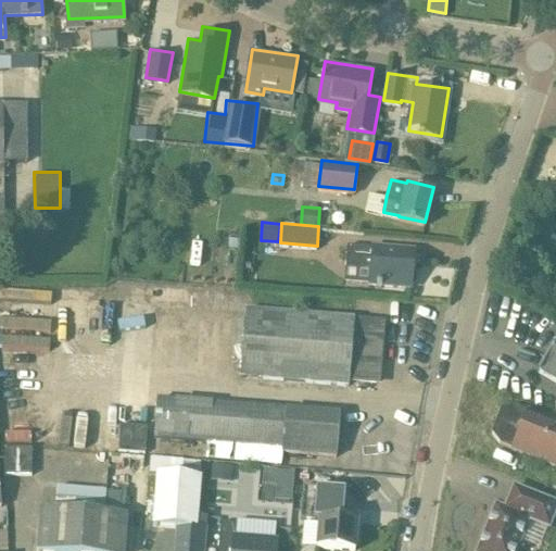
[(346,261),(371,263),(369,280),(412,284),(412,283),(416,279),(417,270),(413,264),(414,247),(348,241),(346,261)]
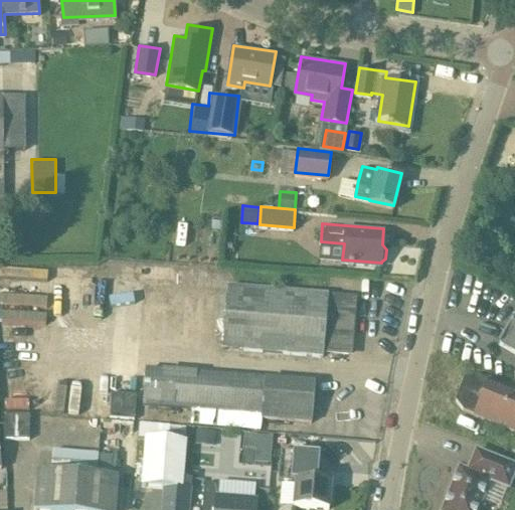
[(11,278),(29,280),(31,263),(14,261),(11,278)]
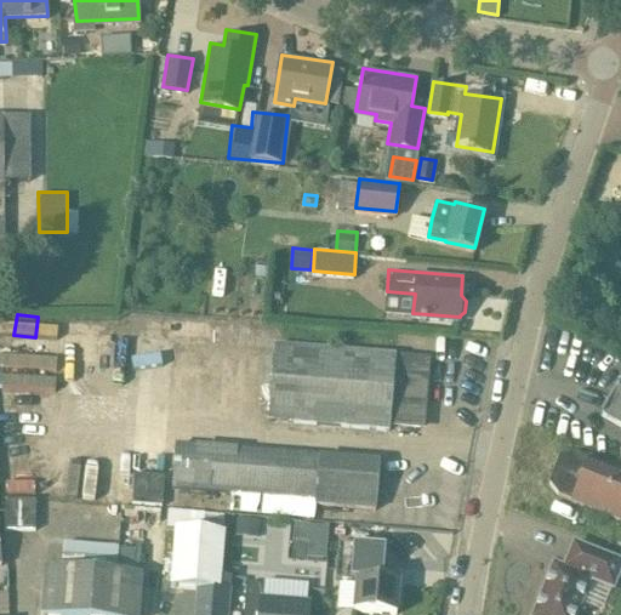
[(389,425),(389,420),(425,423),(431,356),(396,353),(396,352),(274,342),(268,415),(389,425)]
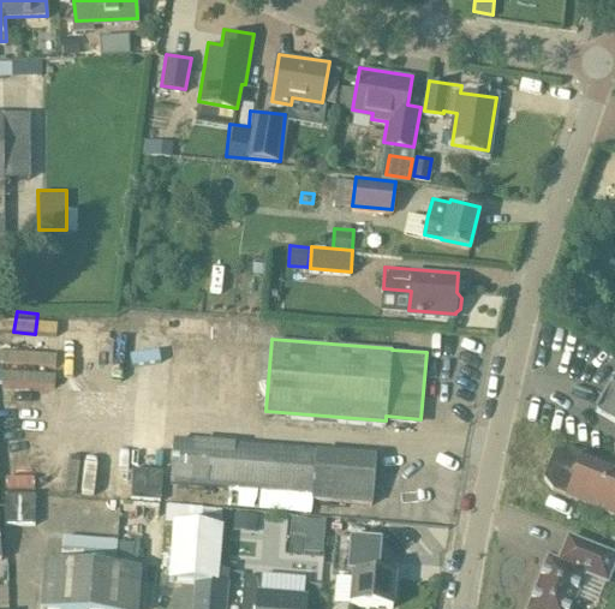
[(0,392),(28,393),(28,381),(52,382),(53,348),(0,347),(0,392)]
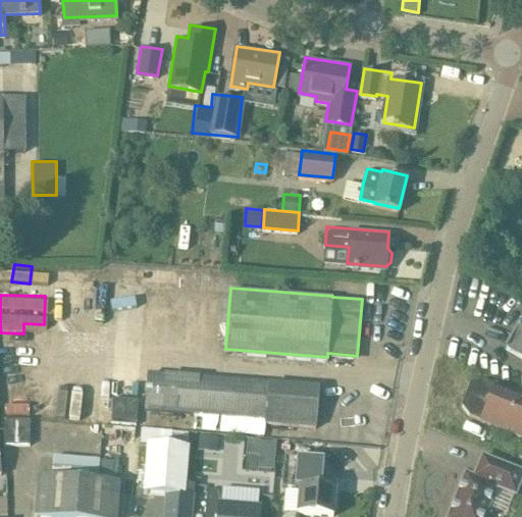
[(521,353),(521,316),(507,345),(521,353)]
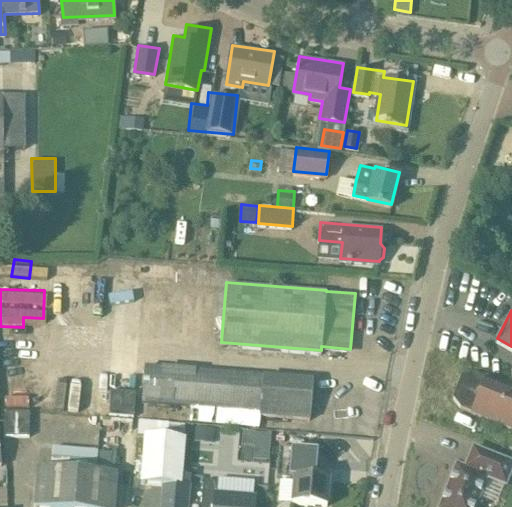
[(262,410),(265,372),(146,362),(142,400),(262,410)]
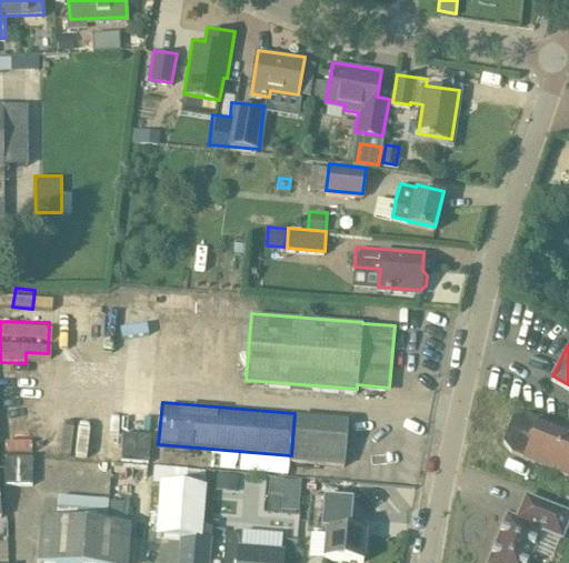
[(568,472),(568,426),(540,415),(528,411),(513,413),(503,439),(512,450),(525,454),(525,455),(568,472)]
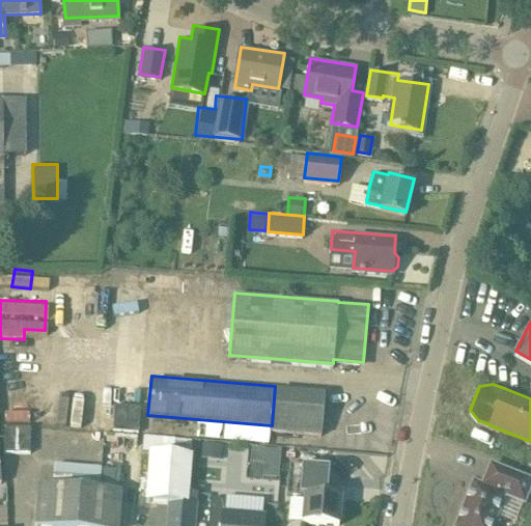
[(275,386),(272,425),(272,427),(322,432),(325,390),(275,386)]
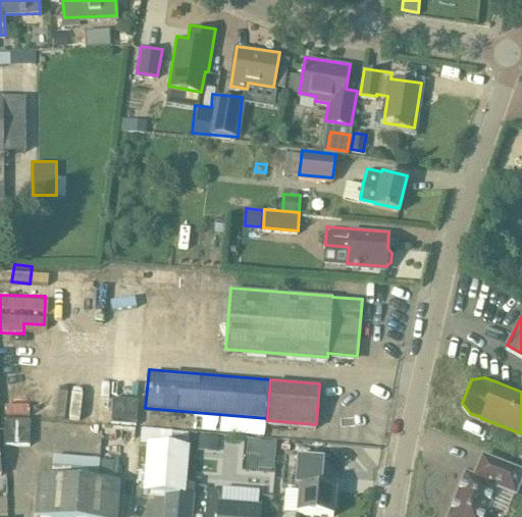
[(135,419),(136,395),(110,395),(109,419),(135,419)]
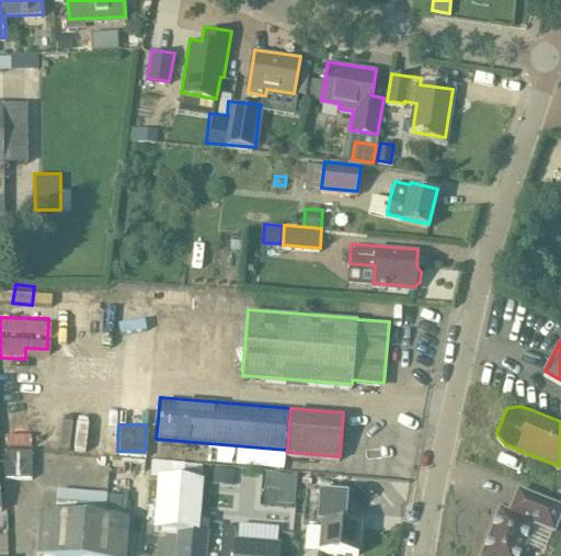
[(31,474),(31,447),(3,446),(3,474),(31,474)]
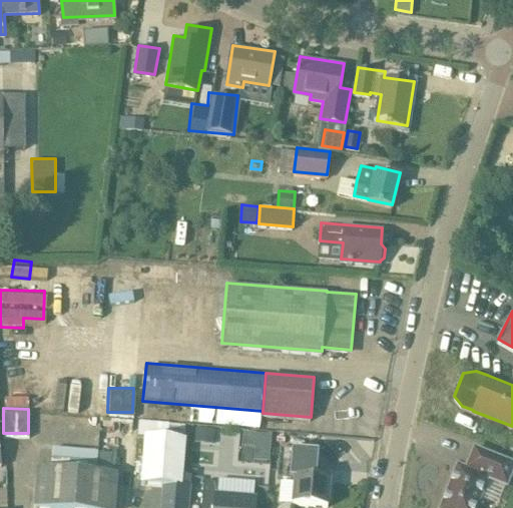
[(95,449),(117,449),(119,416),(96,416),(95,449)]
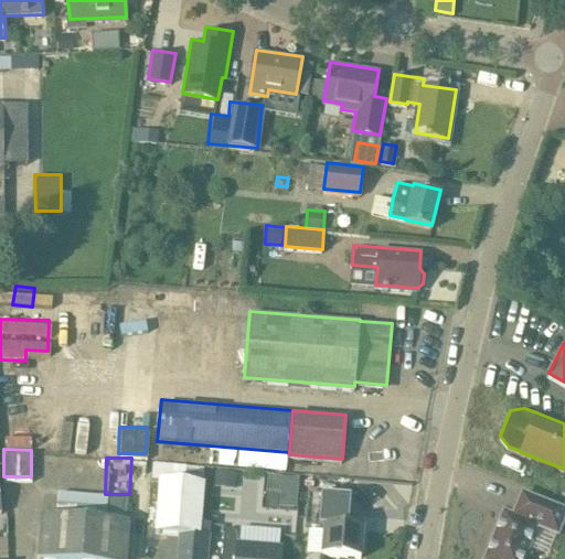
[(152,460),(151,477),(160,479),(156,529),(181,531),(178,558),(204,558),(209,520),(201,520),(204,480),(203,480),(204,464),(152,460)]
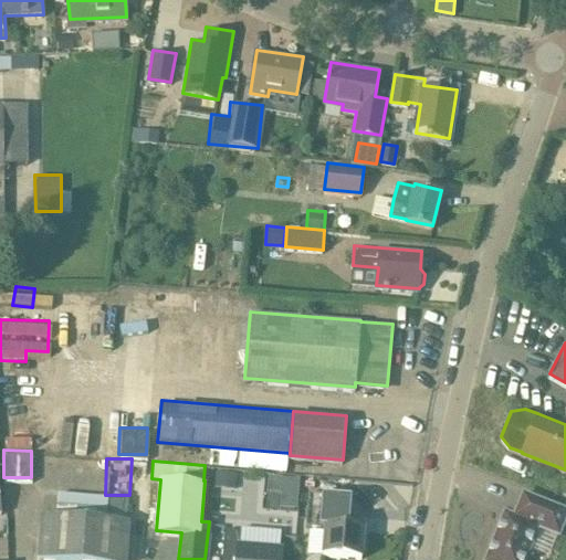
[(216,468),(215,484),(236,486),(237,469),(216,468)]
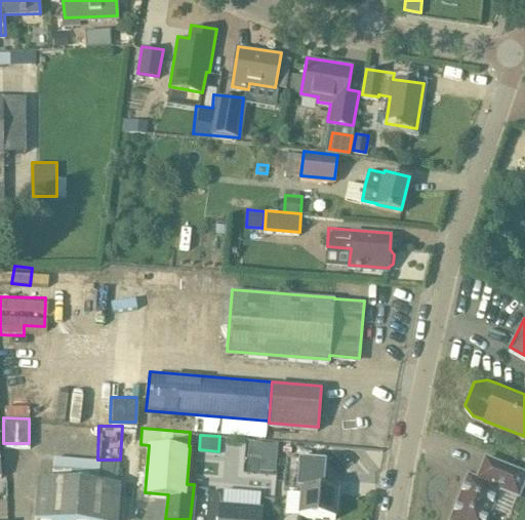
[(276,466),(277,440),(247,438),(246,464),(276,466)]
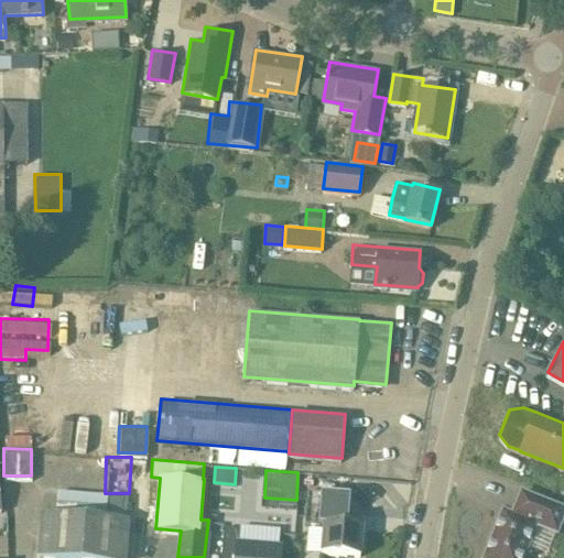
[(304,522),(323,524),(321,550),(359,554),(362,525),(344,524),(345,516),(348,516),(350,493),(307,490),(304,522)]
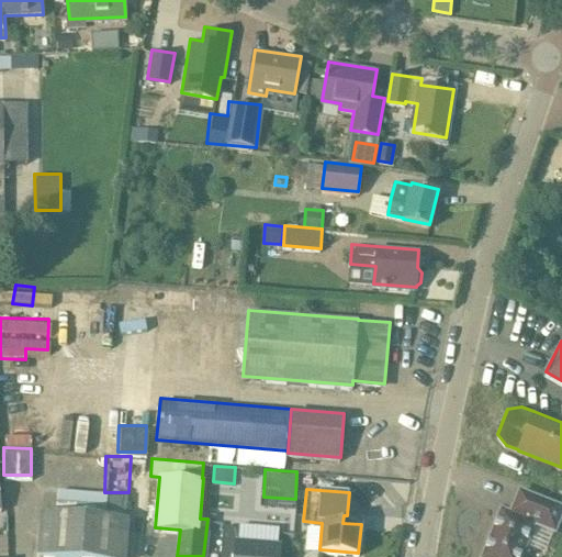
[(499,507),(480,556),(519,556),(534,522),(554,530),(561,509),(561,505),(518,489),(509,511),(499,507)]
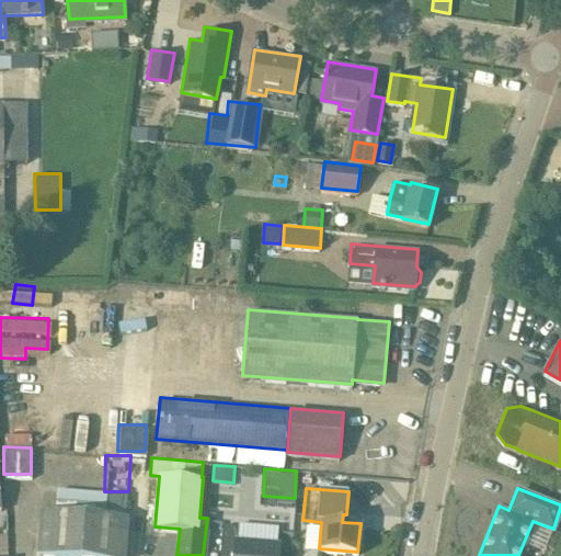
[(41,509),(37,553),(70,555),(124,555),(128,517),(41,509)]
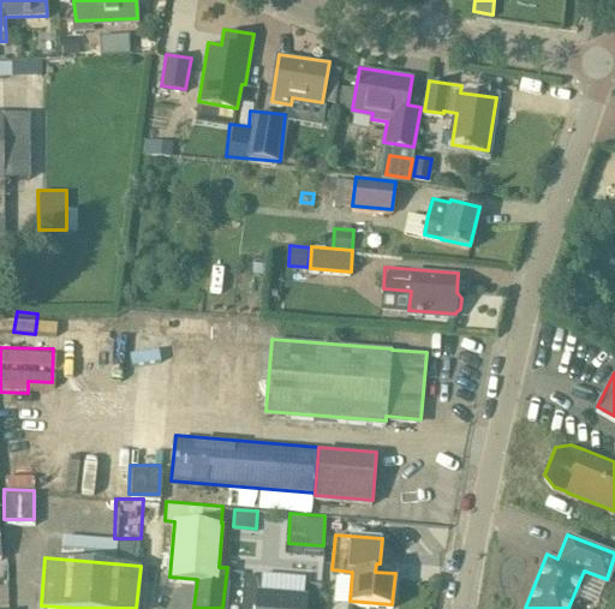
[(240,608),(304,608),(305,595),(260,590),(261,575),(243,574),(240,608)]
